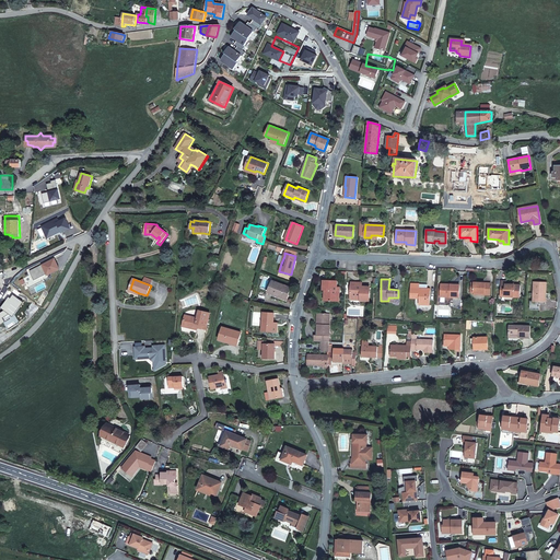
[(323,290),(325,290),(326,290),(326,294),(328,294),(328,301),(339,301),(340,287),(337,287),(337,280),(324,280),(323,290)]
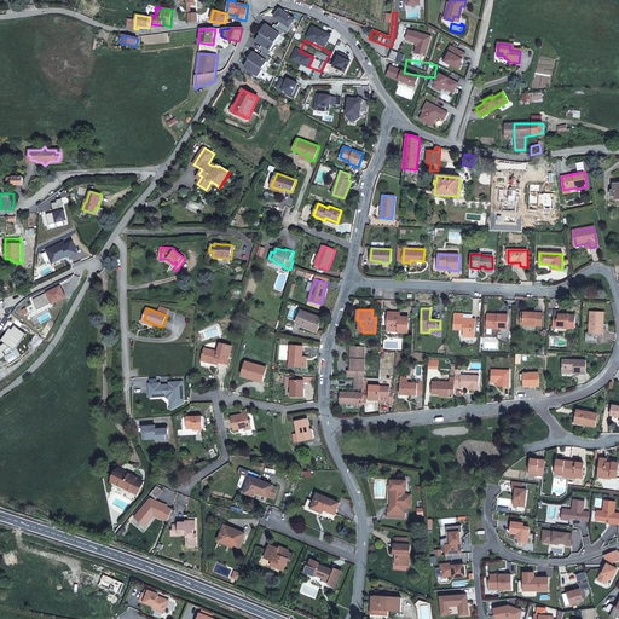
[(296,324),(313,330),(316,324),(319,327),(322,318),(301,311),(296,324)]
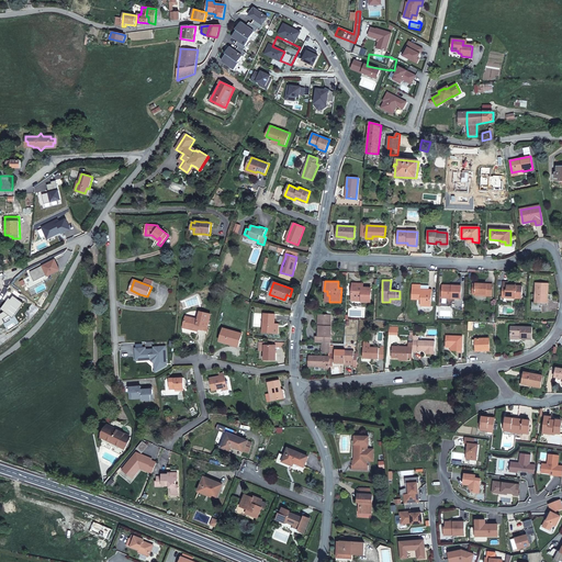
[(503,298),(506,298),(506,296),(516,296),(516,299),(521,299),(523,287),(508,285),(508,282),(504,282),(503,298)]
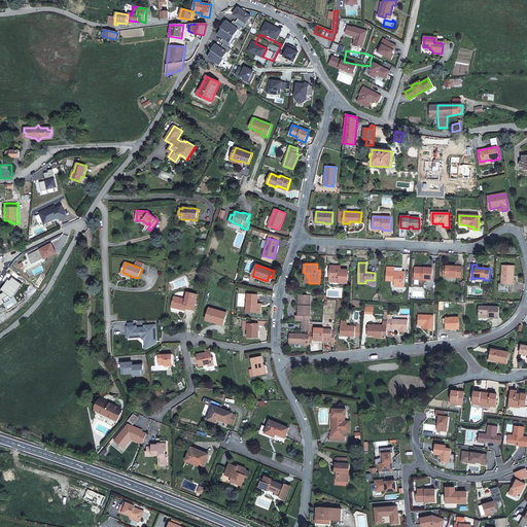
[(330,266),(330,280),(340,280),(340,282),(339,283),(348,283),(348,270),(341,270),(341,267),(330,266)]
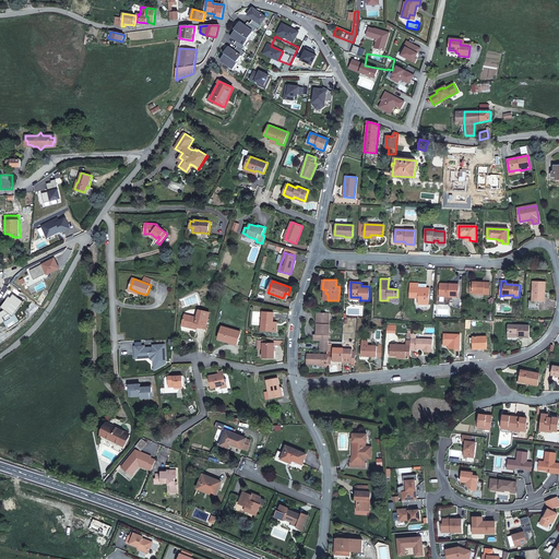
[(490,283),(474,282),(473,293),(484,293),(484,295),(489,295),(490,283)]
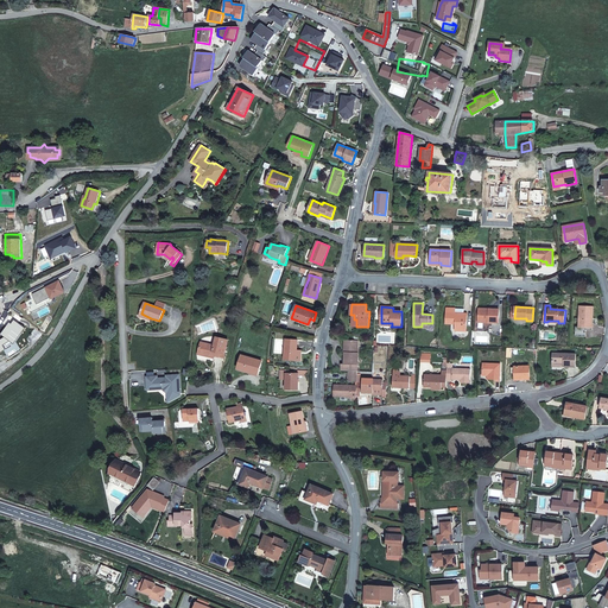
[(587,327),(590,328),(590,318),(593,318),(593,308),(580,306),(580,327),(576,327),(576,336),(586,336),(587,327)]
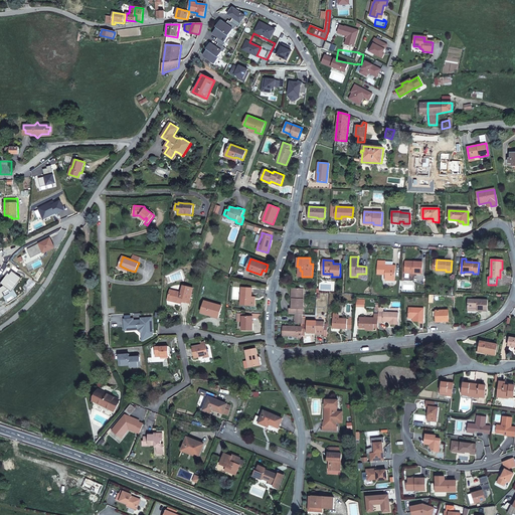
[(385,262),(378,261),(377,274),(386,275),(386,281),(395,281),(395,266),(385,266),(385,262)]
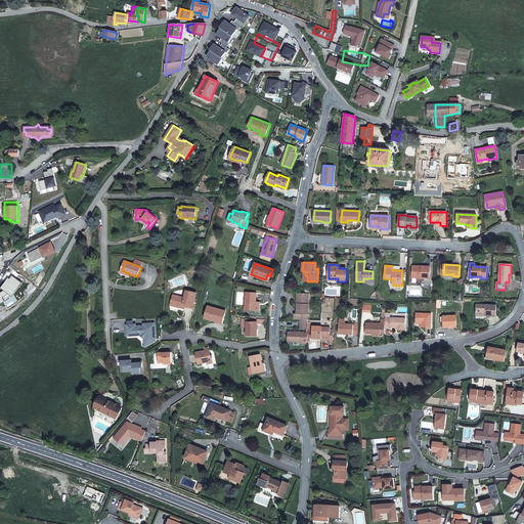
[(413,266),(412,276),(422,276),(422,278),(430,278),(430,266),(413,266)]
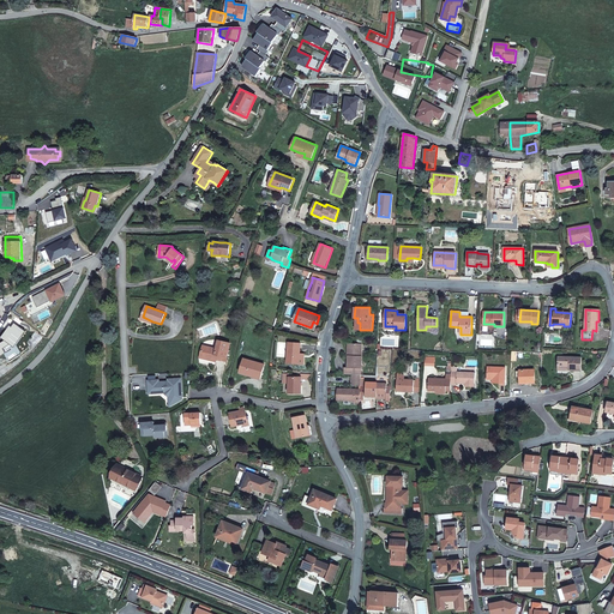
[(204,359),(216,361),(216,359),(220,359),(226,361),(230,343),(218,341),(216,349),(203,345),(200,354),(205,355),(204,359)]
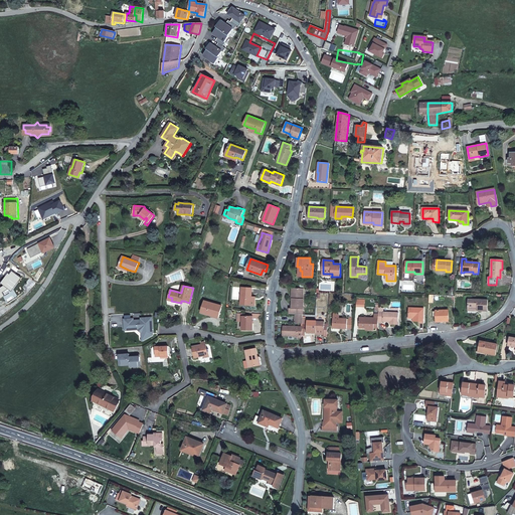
[(252,288),(241,287),(240,304),(251,305),(252,288)]
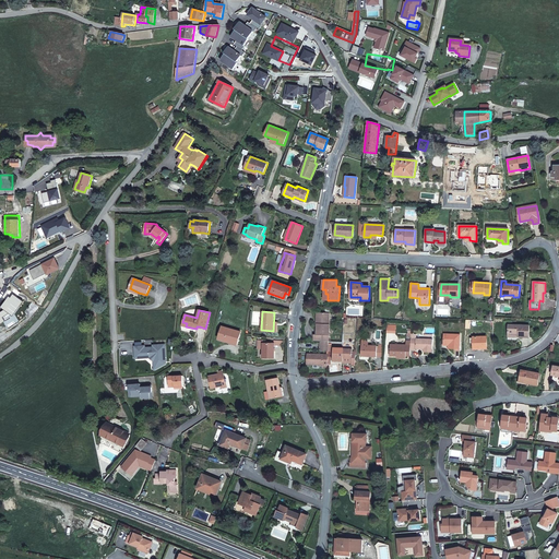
[(318,324),(318,335),(329,336),(330,324),(329,324),(329,313),(319,312),(319,324),(318,324)]
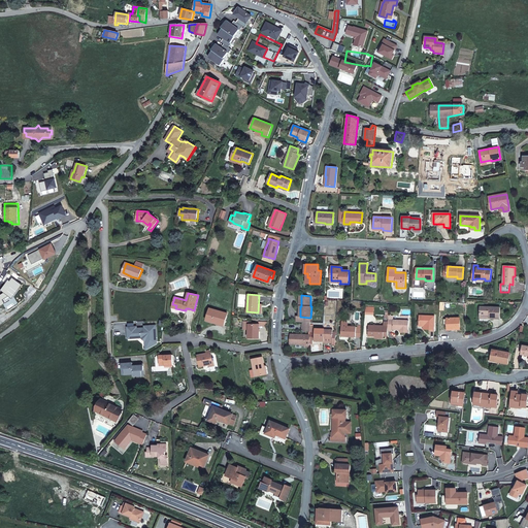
[(480,306),(480,317),(490,317),(490,319),(499,319),(500,307),(480,306)]
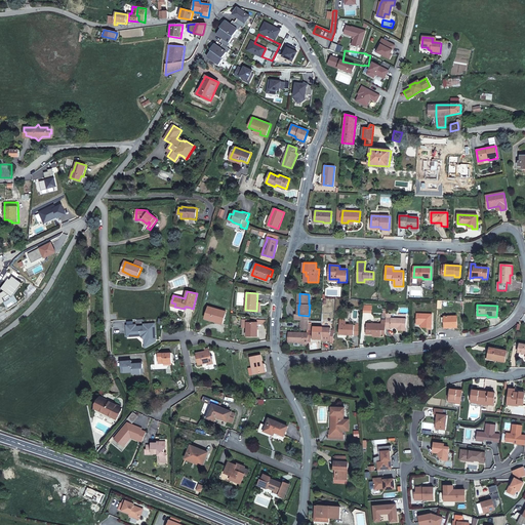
[(223,324),(227,312),(209,307),(206,318),(213,319),(212,321),(223,324)]
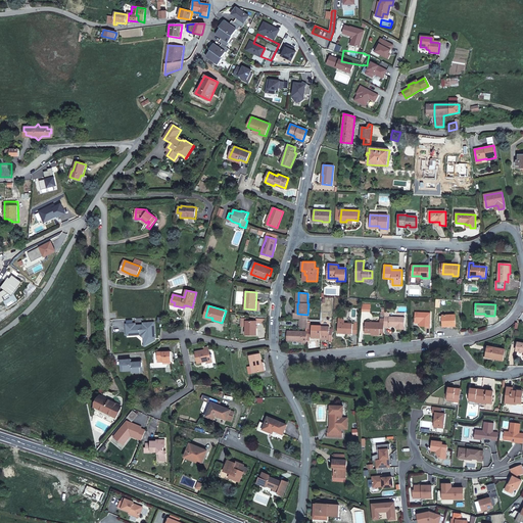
[(389,313),(385,313),(385,316),(385,320),(384,328),(388,328),(388,327),(388,325),(396,326),(396,327),(396,329),(405,330),(405,318),(389,317),(389,313)]
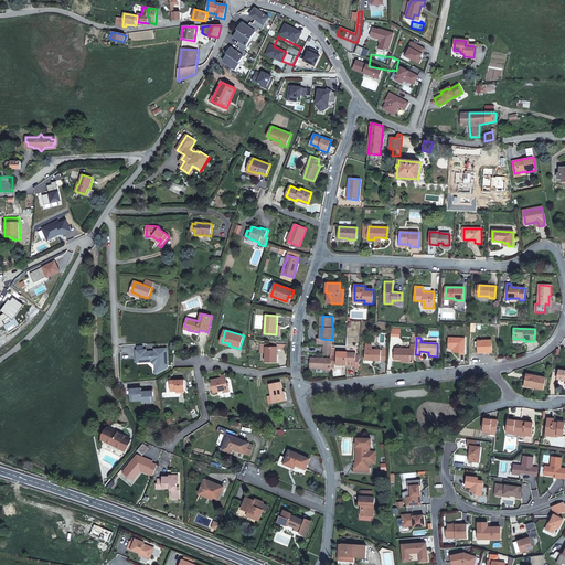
[(449,338),(448,347),(456,348),(455,352),(465,353),(466,339),(449,338)]
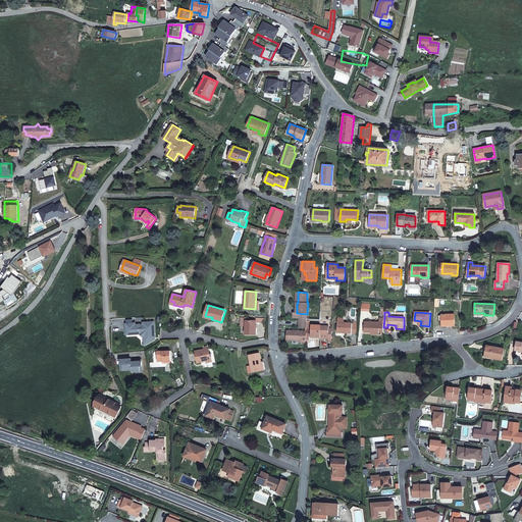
[(442,315),(442,316),(442,321),(442,326),(455,325),(455,315),(442,315)]
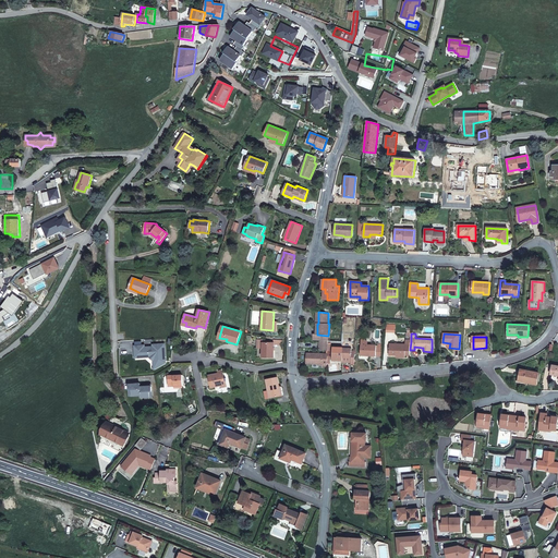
[(367,355),(376,356),(376,346),(367,346),(367,342),(365,340),(360,339),(359,355),(367,355)]
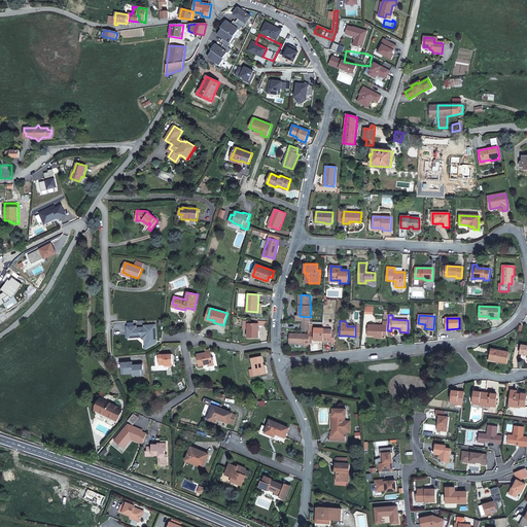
[(247,321),(247,329),(248,338),(259,338),(258,324),(258,321),(247,321)]
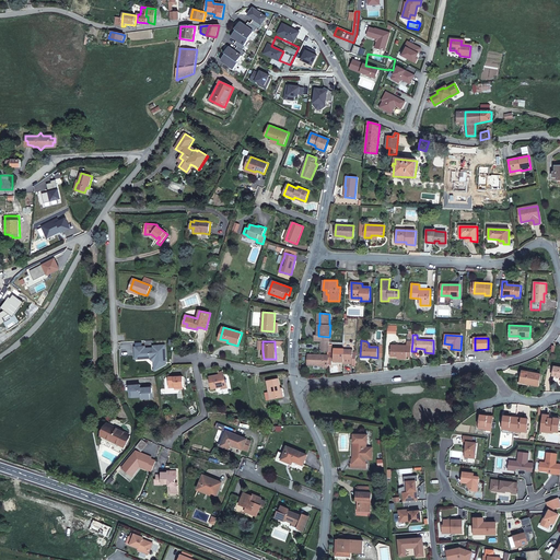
[(401,359),(407,359),(407,357),(411,357),(411,351),(412,342),(410,341),(407,341),(407,346),(392,346),(392,357),(397,357),(397,354),(401,354),(401,359)]
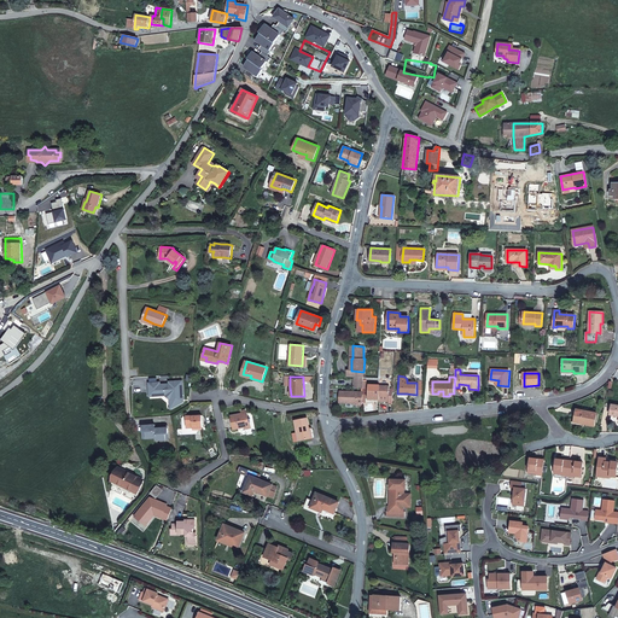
[(389,404),(392,404),(394,389),(389,388),(390,385),(369,384),(369,398),(379,400),(379,402),(389,402),(389,404)]
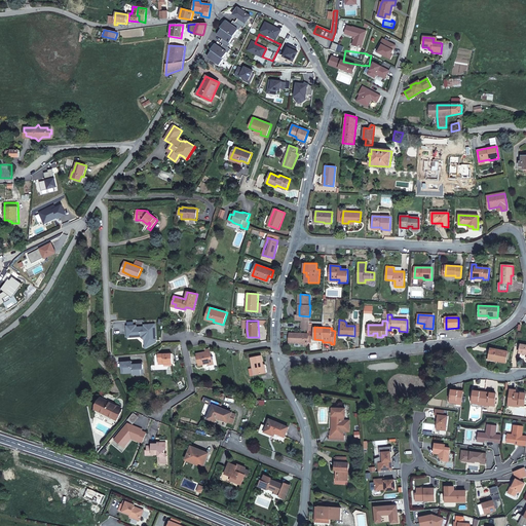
[(304,345),(308,345),(308,341),(309,339),(309,334),(290,333),(289,342),(305,343),(304,345)]
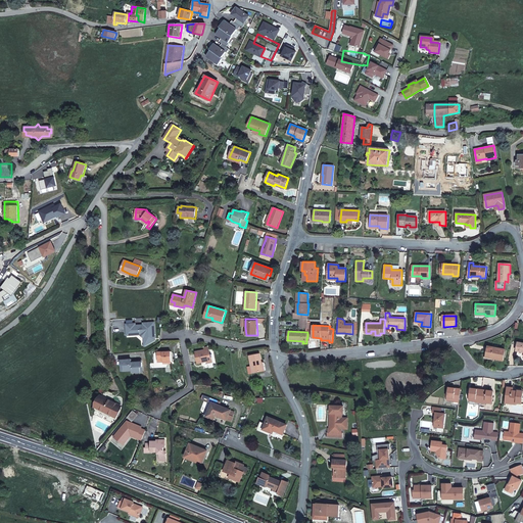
[(198,364),(206,362),(212,361),(211,358),(212,358),(212,354),(210,354),(209,349),(208,346),(204,347),(204,350),(195,352),(198,364)]
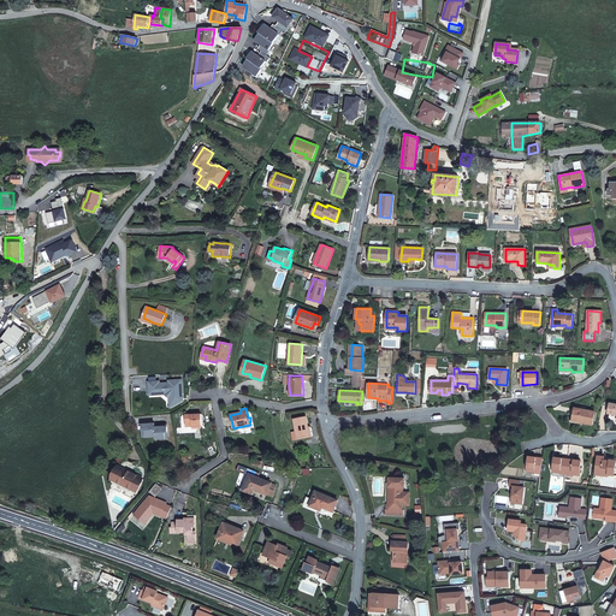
[(594,412),(575,408),(573,421),(592,425),(594,412)]
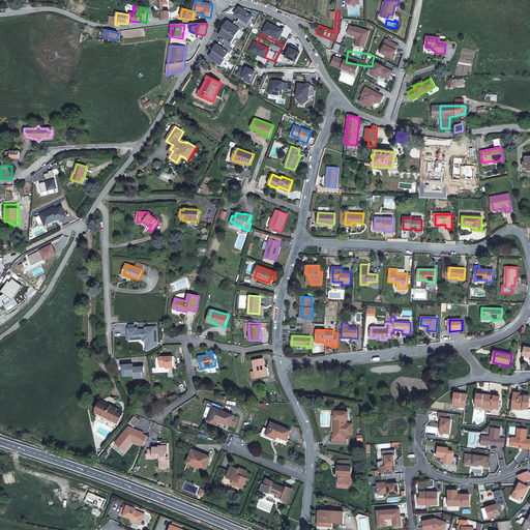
[(173,355),(158,356),(159,366),(174,365),(173,355)]
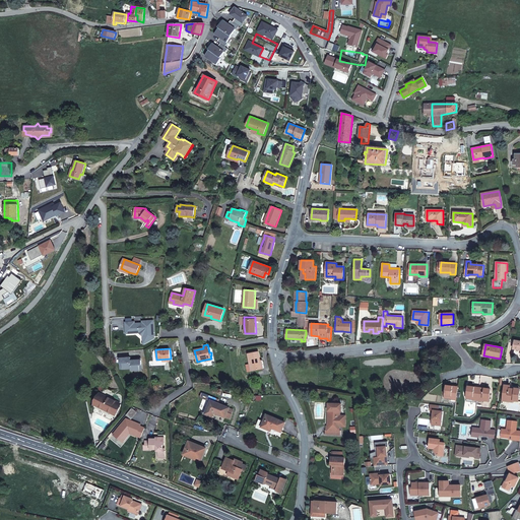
[(252,371),(261,369),(260,361),(261,361),(259,351),(249,353),(252,371)]
